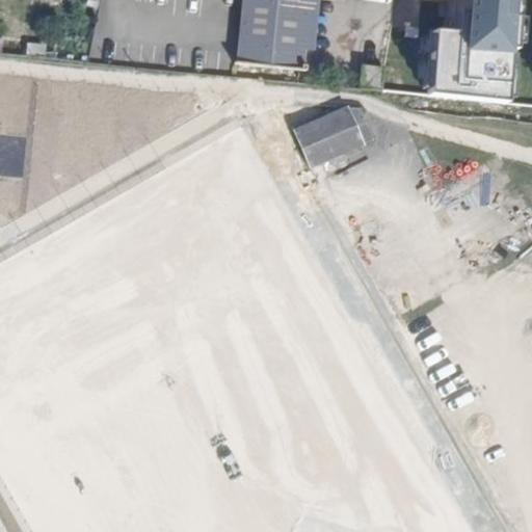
[(242,0),(236,62),(300,70),(302,48),(308,0),(242,0)]
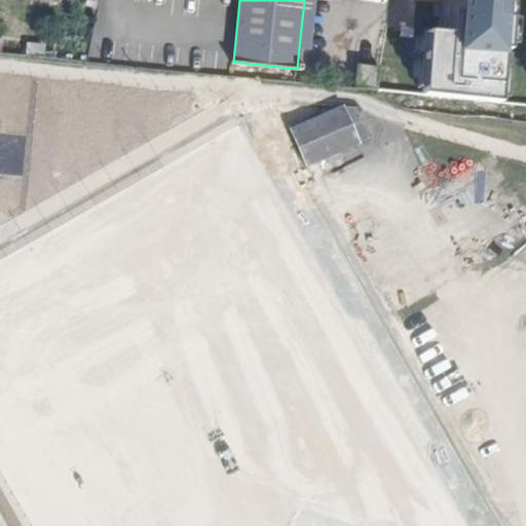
[(304,0),(299,47),(311,49),(315,0),(304,0)]
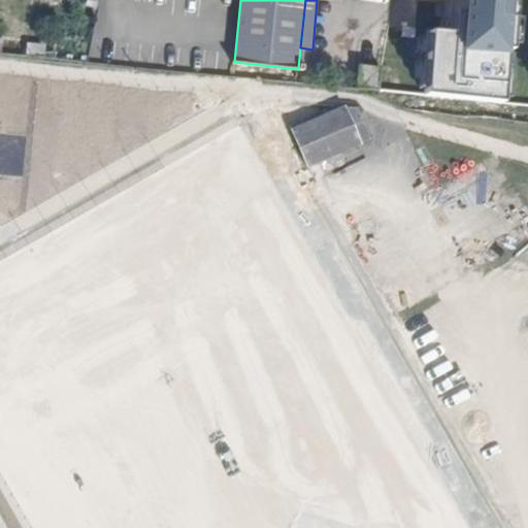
[(455,47),(467,0),(448,0),(443,46),(455,47)]
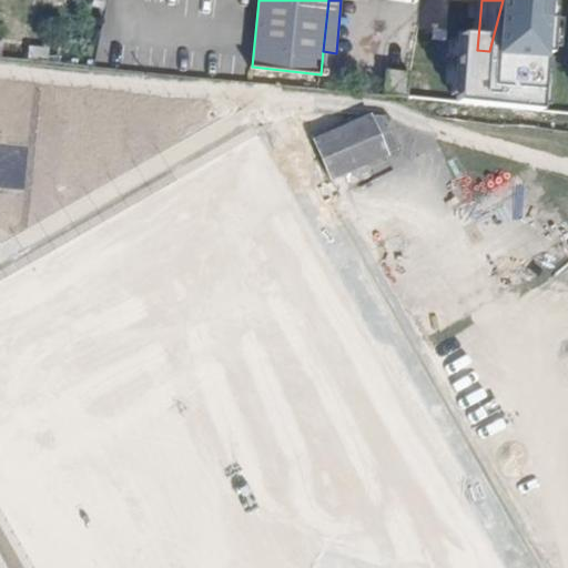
[(567,0),(503,0),(489,51),(567,59),(567,0)]
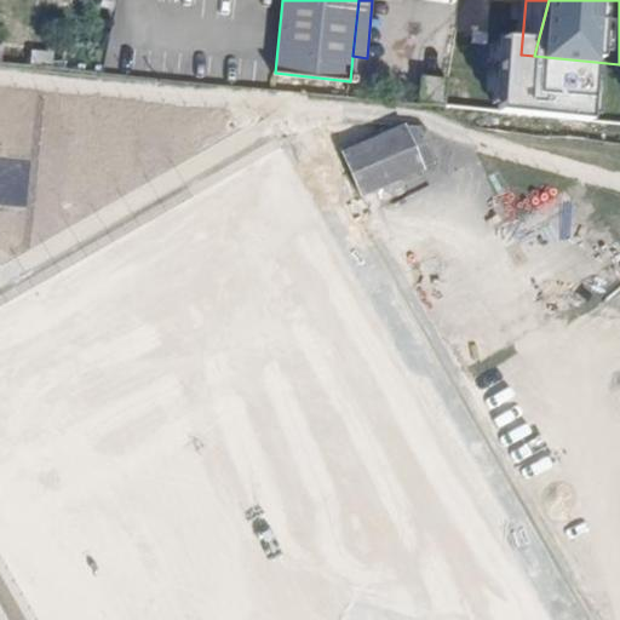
[(447,79),(445,107),(475,110),(487,34),(486,33),(455,28),(447,79)]
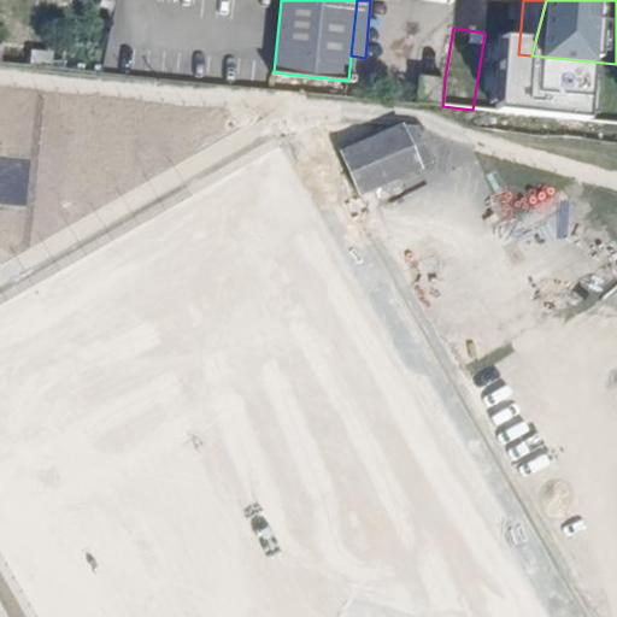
[(442,106),(445,78),(419,76),(417,104),(442,106)]
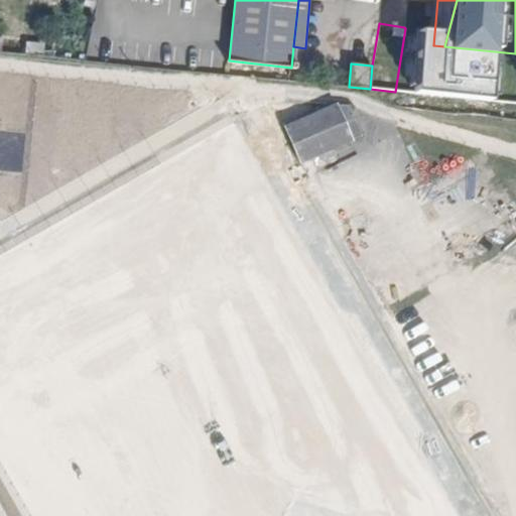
[(515,67),(492,65),(489,91),(515,93),(515,67)]
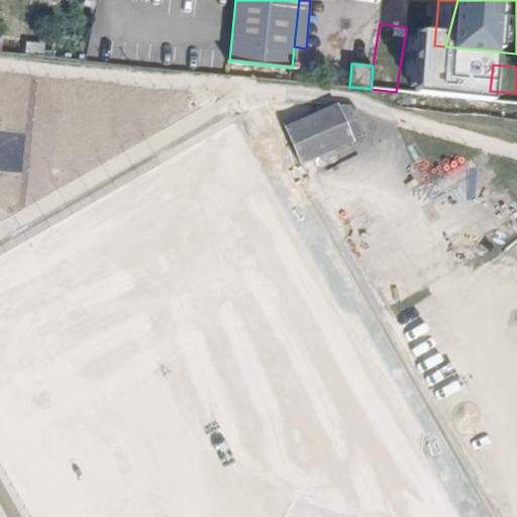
[(352,140),(335,104),(287,126),(303,163),(352,140)]
